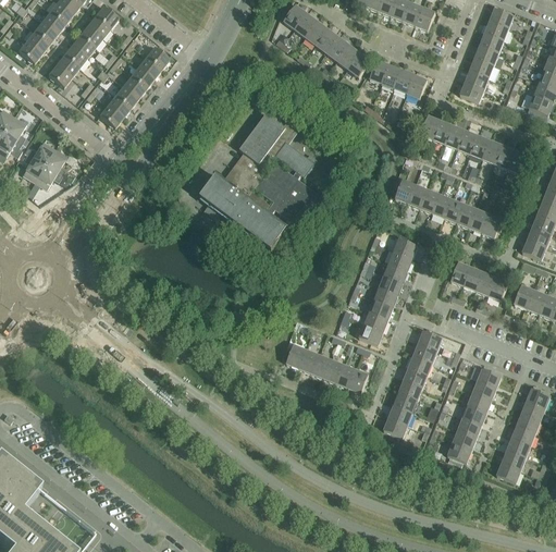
[(79,4),(74,0),(58,0),(57,2),(72,14),(79,4)]
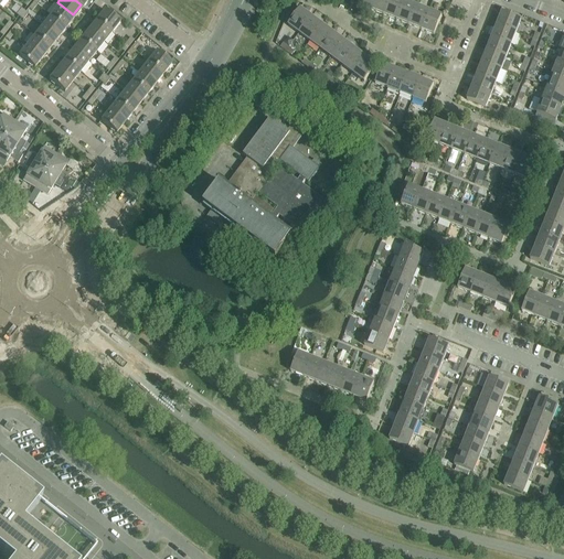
[(372,0),(370,6),(383,11),(386,0),(372,0)]
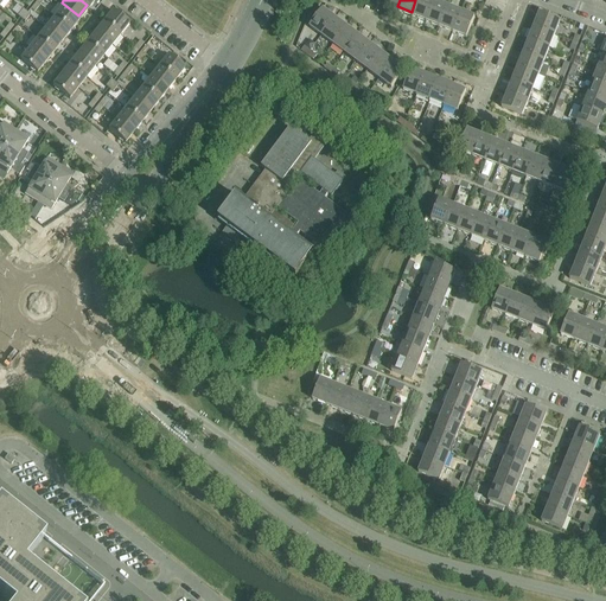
[(415,0),(412,12),(425,17),(432,0),(415,0)]
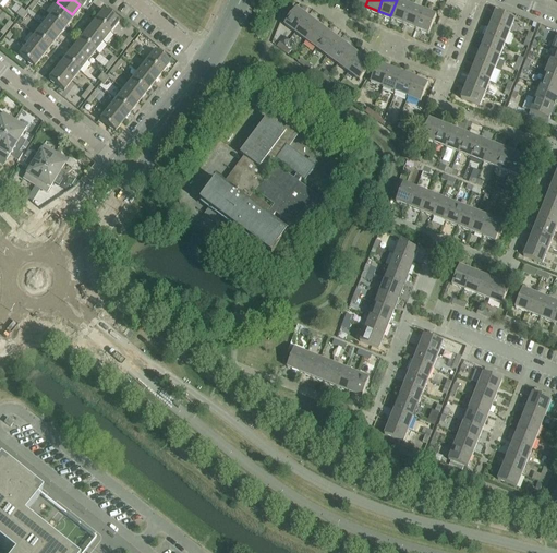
[(410,1),(407,0),(397,0),(390,15),(402,21),(410,1)]
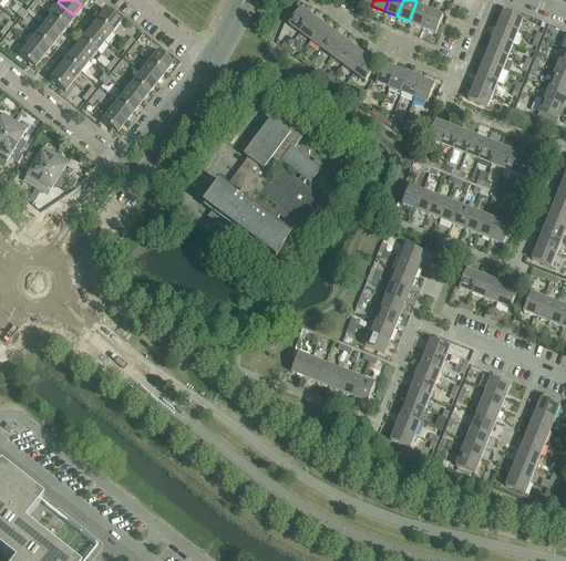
[(430,7),(417,1),(409,21),(422,26),(430,7)]
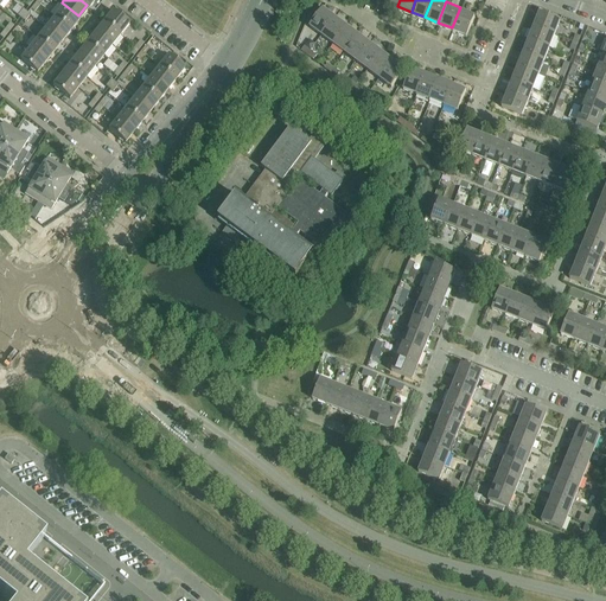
[(78,16),(62,2),(53,13),(70,26),(78,16)]
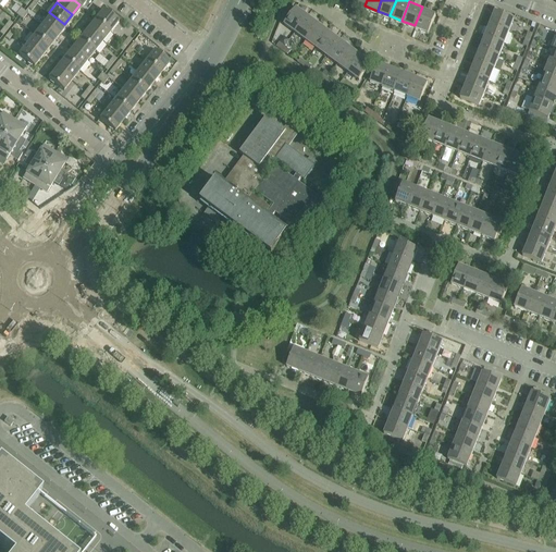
[(283,21),(294,28),(306,12),(295,4),(283,21)]
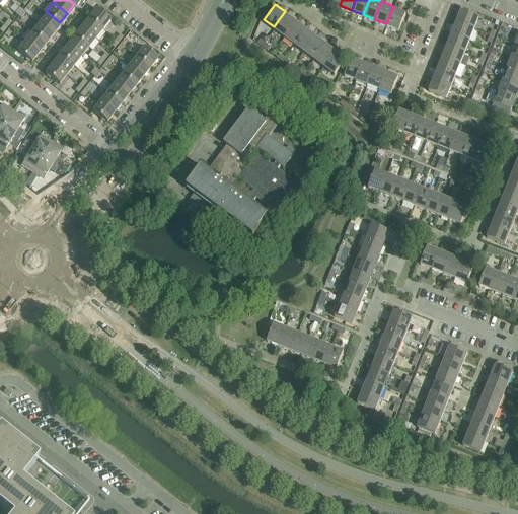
[(95,5),(87,15),(101,26),(109,17),(95,5)]
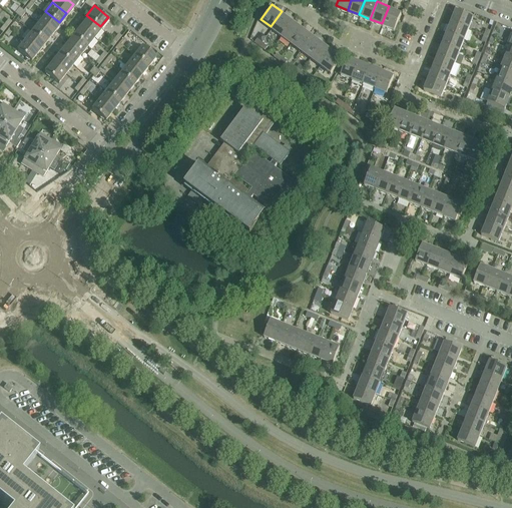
[(400,10),(389,6),(382,23),(393,28),(400,10)]
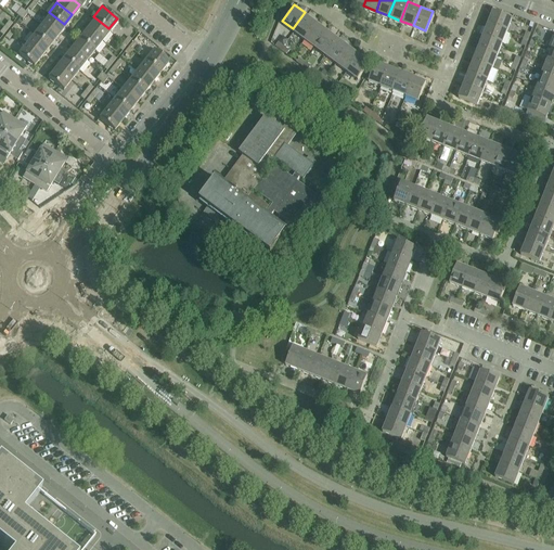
[(492,8),(487,20),(506,27),(511,15),(492,8)]
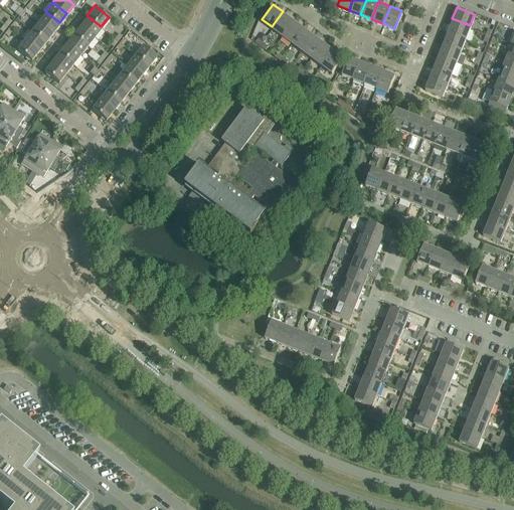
[(59,22),(45,11),(38,19),(52,31),(59,22)]
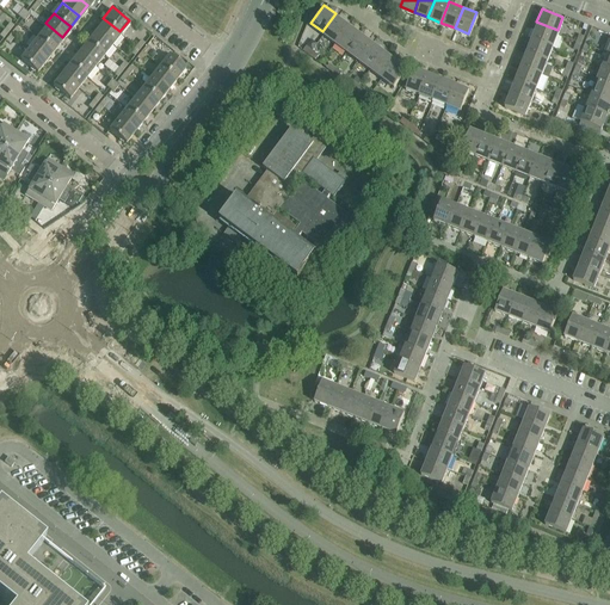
[(347,23),(336,13),(322,31),(334,41),(347,23)]
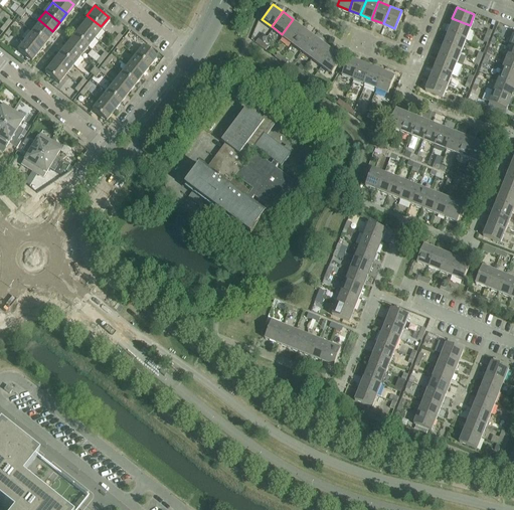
[(87,15),(79,23),(94,35),(101,26),(87,15)]
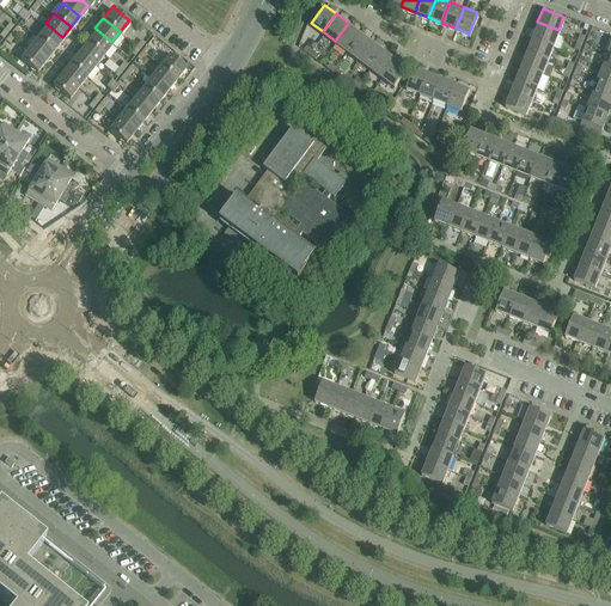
[(537,22),(532,36),(553,44),(558,30),(537,22)]
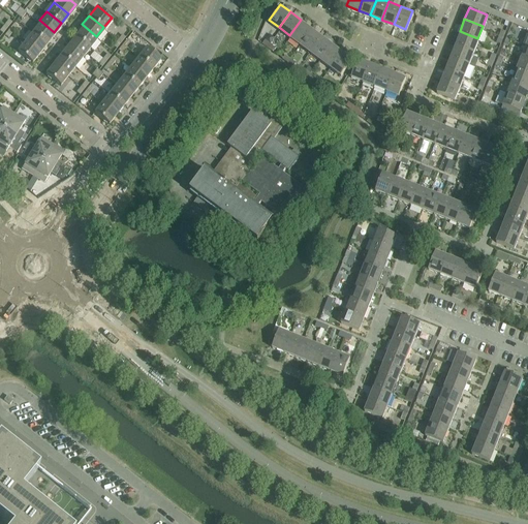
[(54,32),(39,20),(32,29),(47,41),(54,32)]
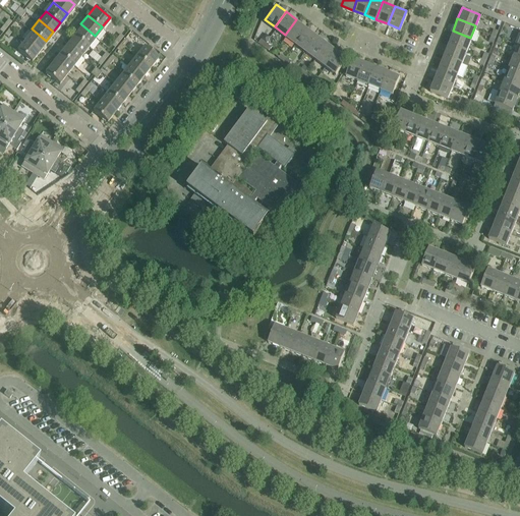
[(306,26),(296,19),(285,35),(295,42),(306,26)]
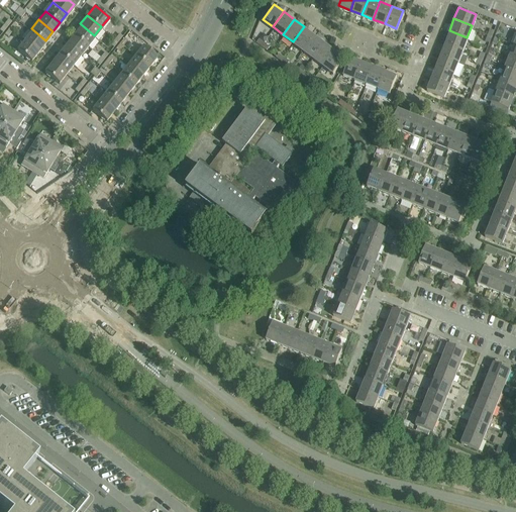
[(80,23),(73,32),(87,44),(94,35),(80,23)]
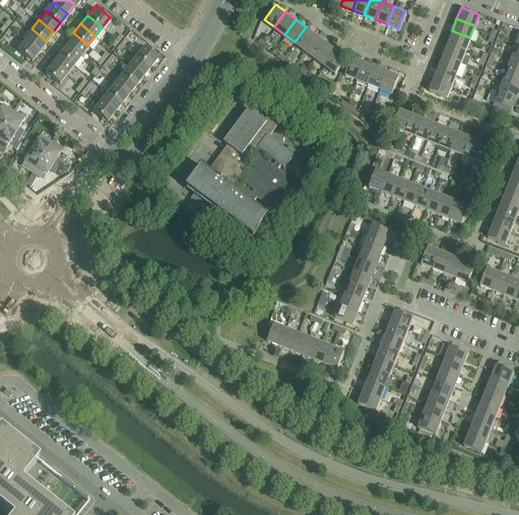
[(316,34),(306,26),(295,42),(304,49),(316,34)]
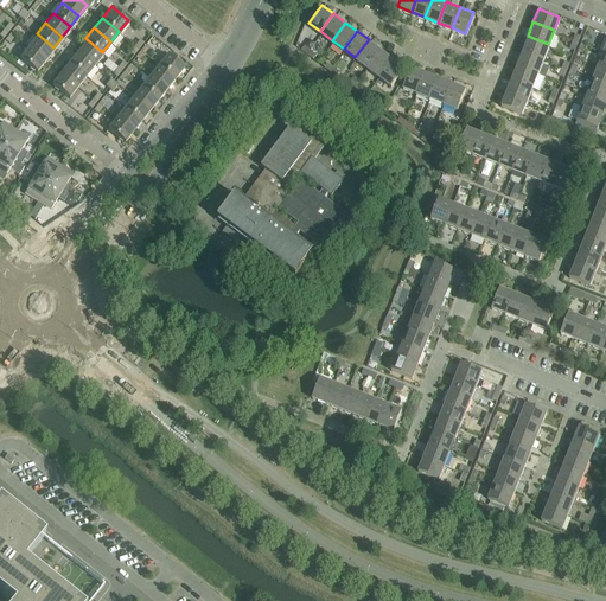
[(53,48),(37,33),(27,44),(44,58),(53,48)]
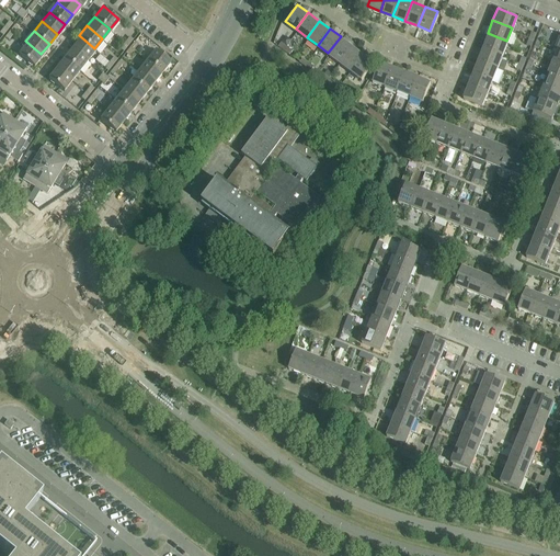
[(488,33),(482,45),(502,53),(506,41),(488,33)]
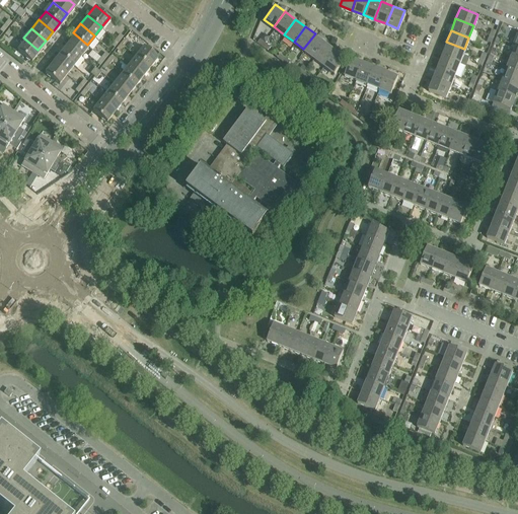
[(73,32),(66,42),(80,54),(87,45),(73,32)]
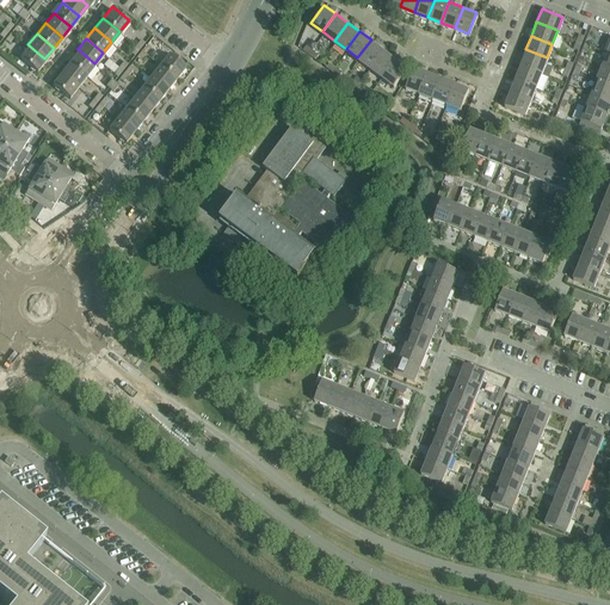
[(382,49),(371,39),(357,57),(369,67),(382,49)]
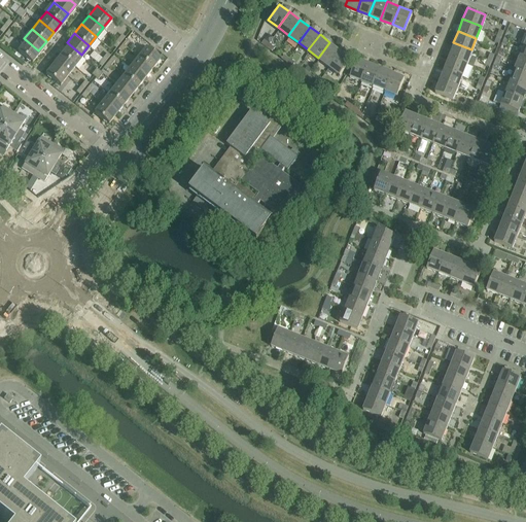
[(38,50),(24,38),(16,48),(31,60),(38,50)]
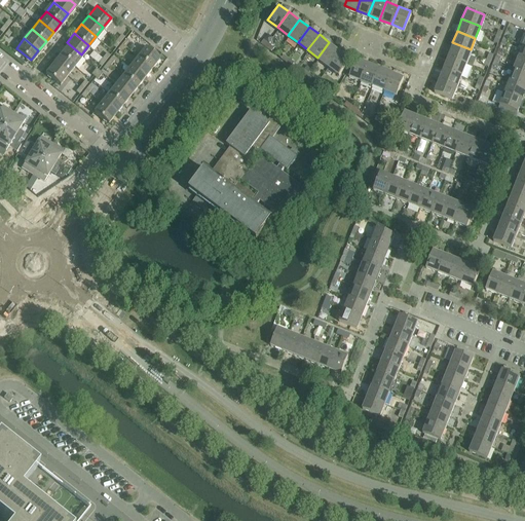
[(67,42),(60,51),(74,63),(81,54),(67,42)]
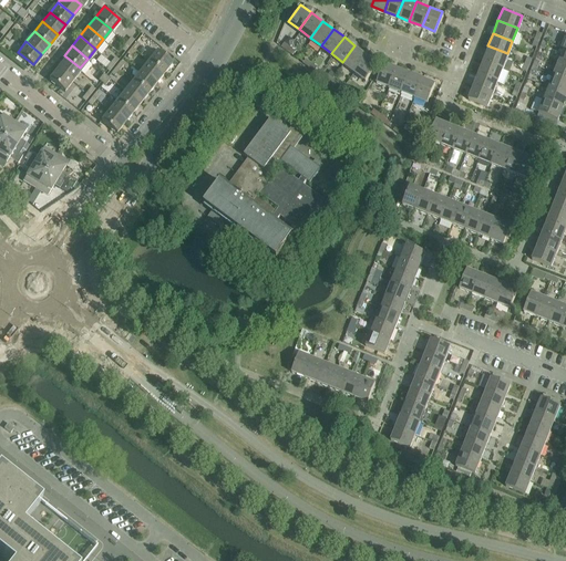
[(366,53),(354,45),(342,62),(353,70),(366,53)]
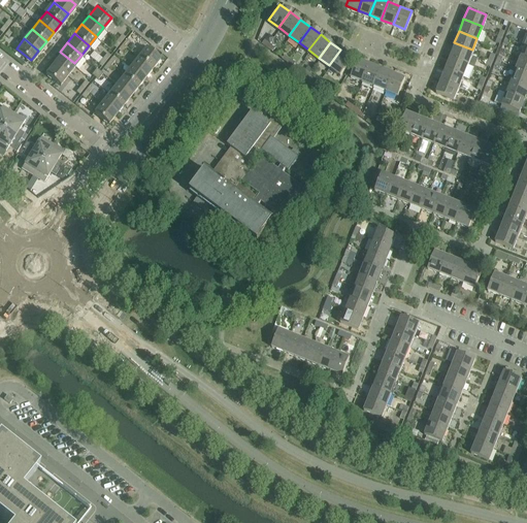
[(454,42),(450,54),(467,61),(472,50),(454,42)]
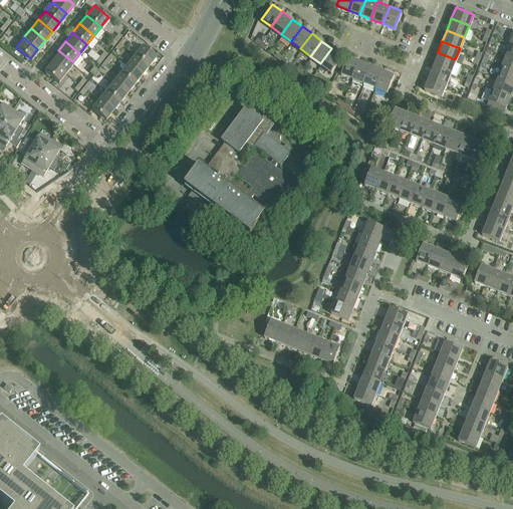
[(142,43),(134,52),(148,63),(156,54),(142,43)]
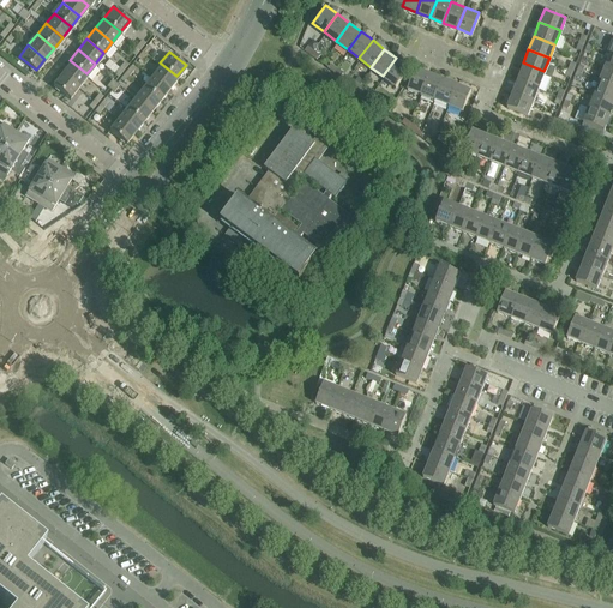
[(408,66),(396,58),(383,76),(395,84),(408,66)]
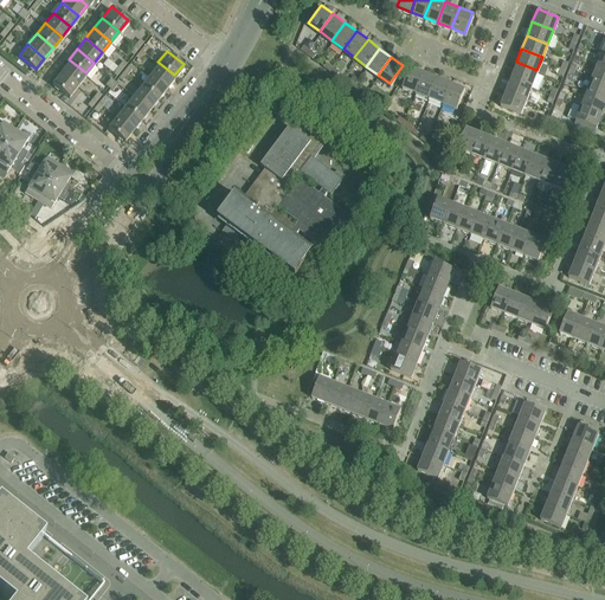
[(69,59),(60,70),(77,83),(85,72),(69,59)]
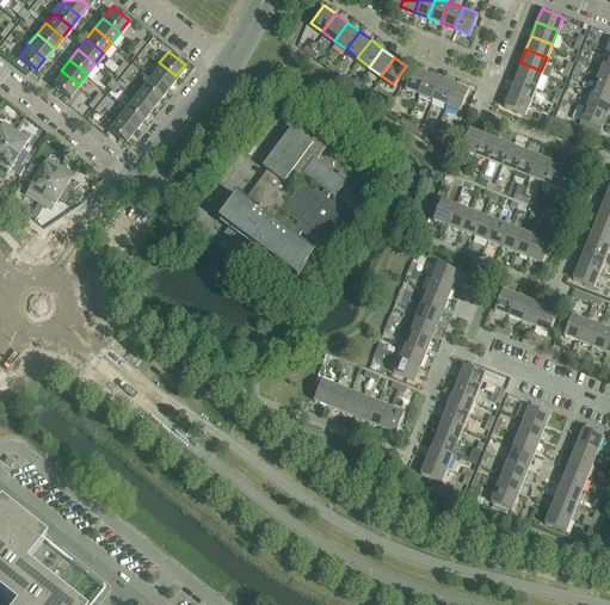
[(176,75),(159,62),(151,73),(167,86),(176,75)]
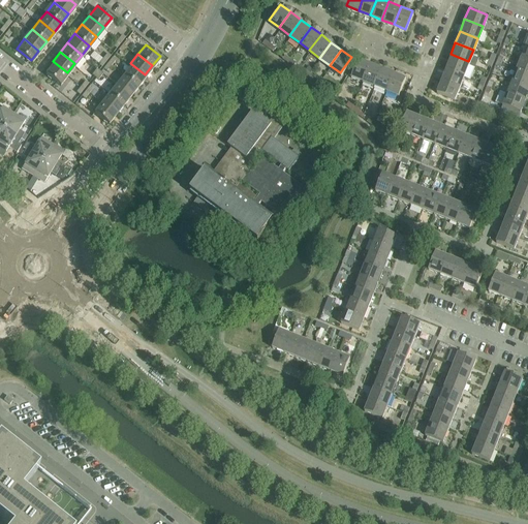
[(451,54),(445,66),(464,73),(468,61),(451,54)]
